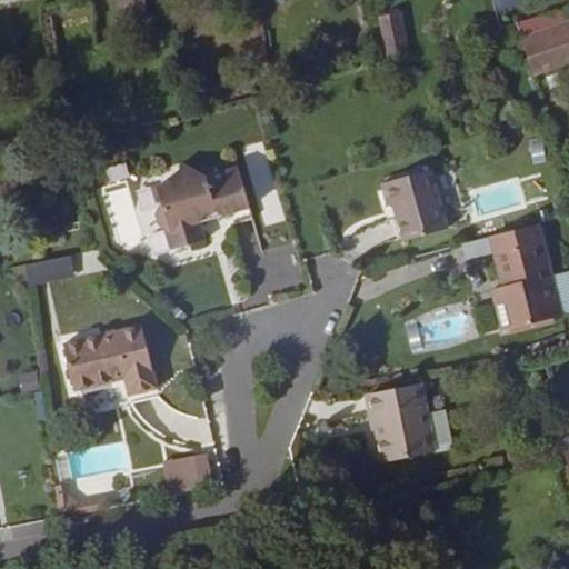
[(121,0),(126,21),(149,17),(146,0),(121,0)]
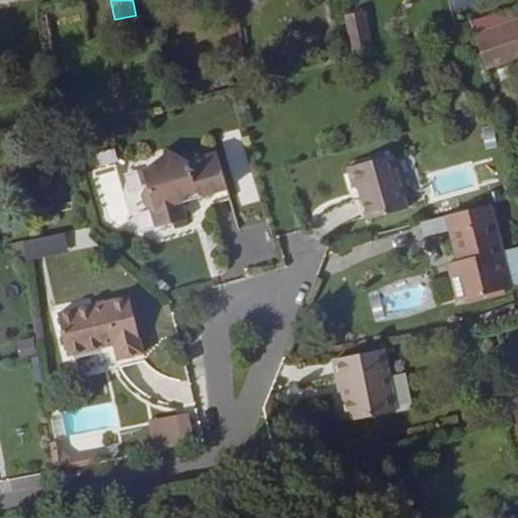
[(368,11),(346,12),(349,49),(370,47),(368,11)]
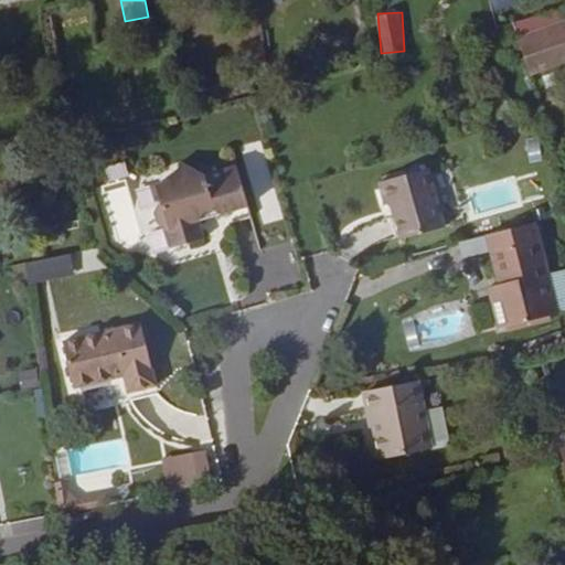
[(263,139),(243,145),(262,224),(281,220),(263,139)]
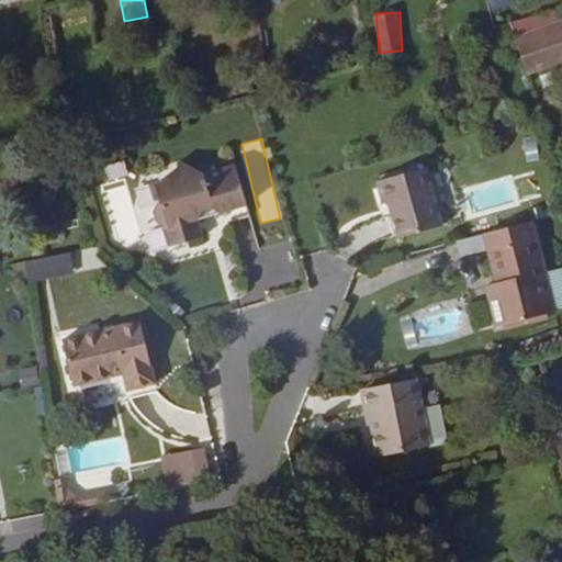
[(214,217),(243,209),(231,166),(199,176),(176,163),(166,181),(147,186),(153,204),(145,216),(148,227),(161,233),(167,251),(200,242),(194,224),(192,215),(212,210),(214,217)]
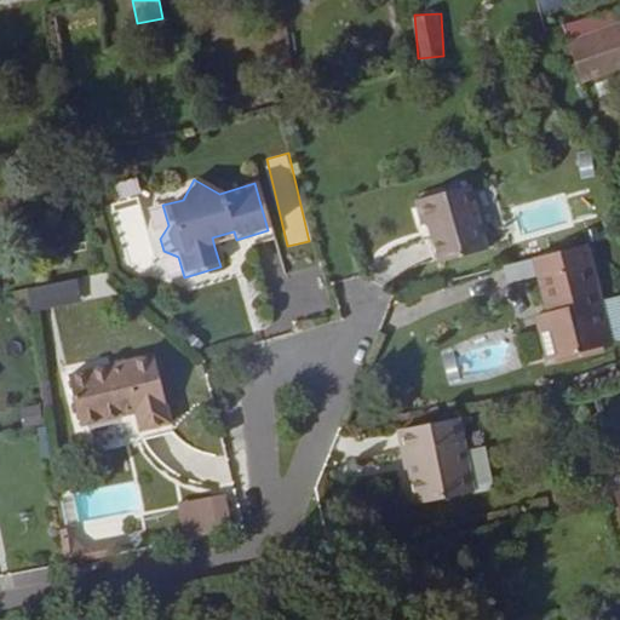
[(488,250),(470,184),(417,200),(424,225),(429,224),(440,263),(488,250)]
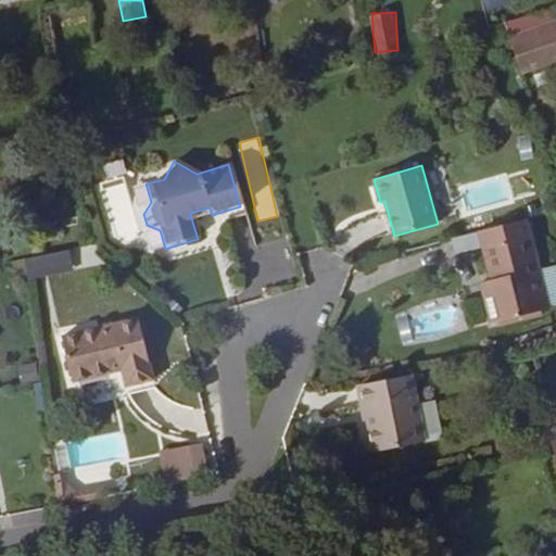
[(190,213),(192,222),(212,215),(210,207),(190,213)]
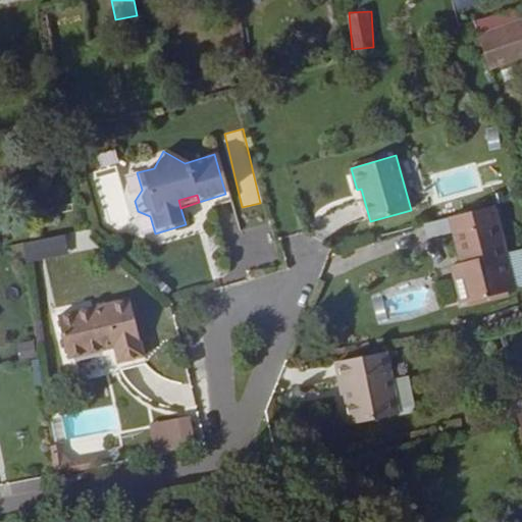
[(461,304),(516,290),(494,205),(450,216),(461,262),(463,271),(454,274),(461,304)]
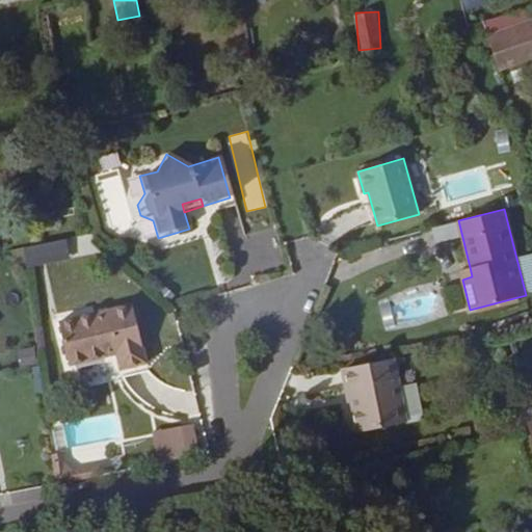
[(276,245),(276,228),(247,228),(247,238),(268,238),(268,245),(276,245)]
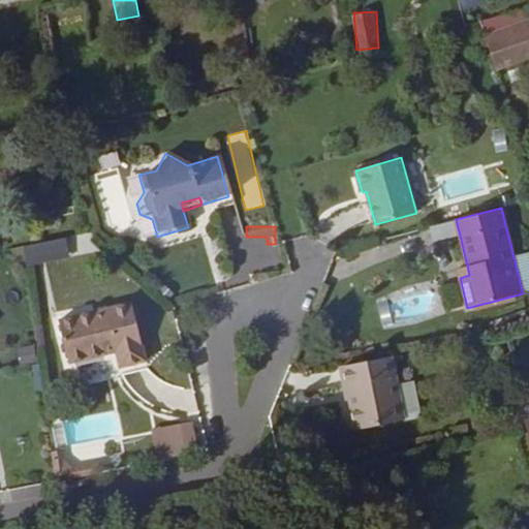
[(467,266),(458,269),(460,278),(469,275),(467,266)]
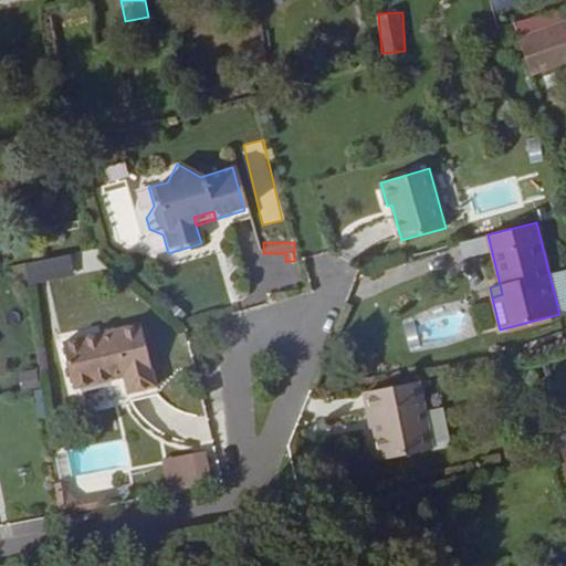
[(129,392),(157,386),(142,324),(63,343),(74,389),(125,376),(129,392)]
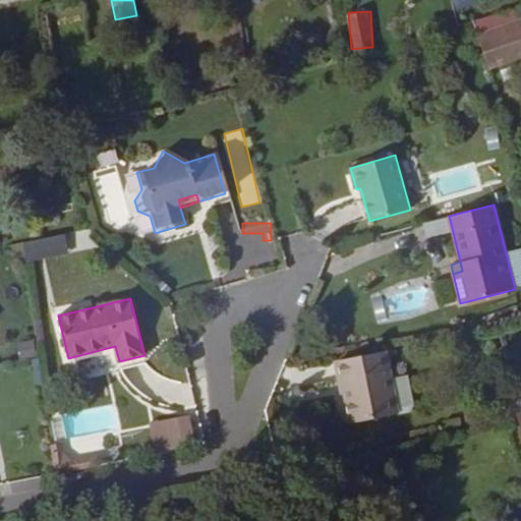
[(392,381),(386,350),(335,361),(342,394),(344,394),(350,424),(399,414),(392,381)]
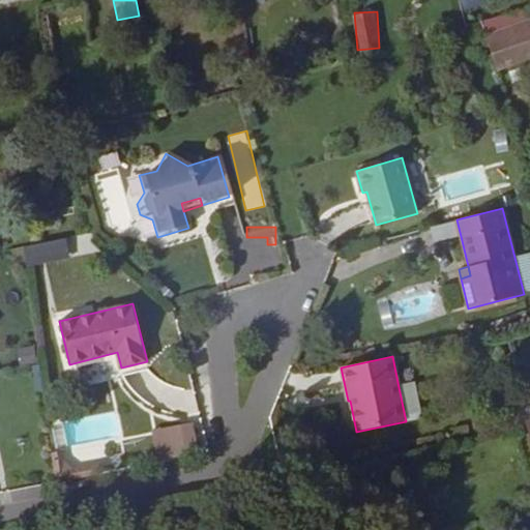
[(406,421),(415,419),(420,413),(414,385),(399,387),(406,421)]
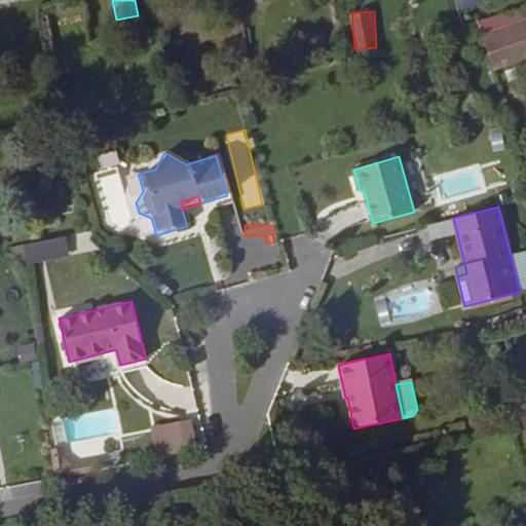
[(152,424),(156,455),(196,450),(193,419),(152,424)]
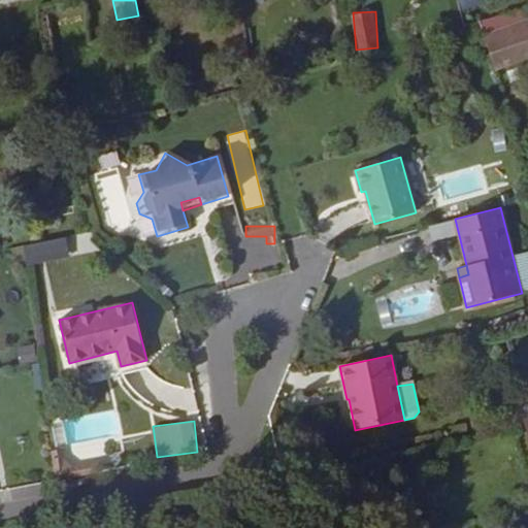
[(60,453),(53,454),(57,481),(100,471),(99,464),(68,470),(62,464),(60,453)]
